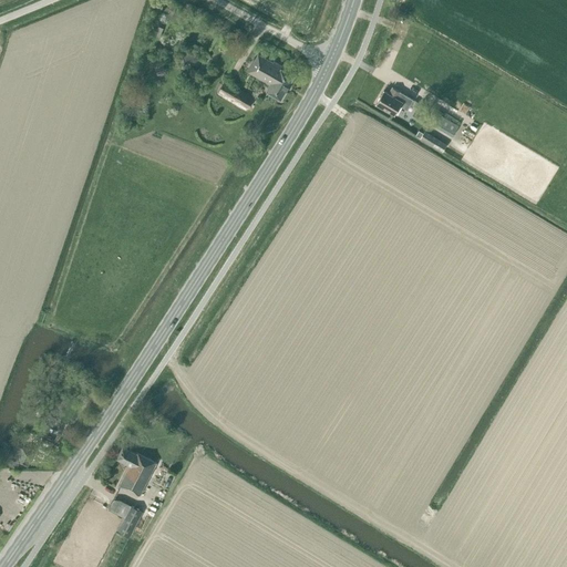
[(272,61),(257,53),(254,60),(251,60),(246,71),(269,84),(265,90),(267,91),(267,92),(280,100),(294,75),(281,68),(282,65),(272,60),(272,61)]
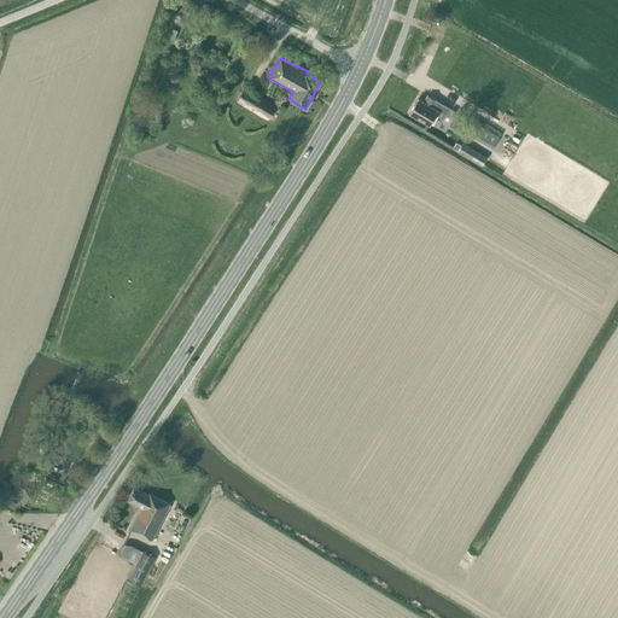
[(172,82),(180,79),(176,66),(167,70),(172,82)]
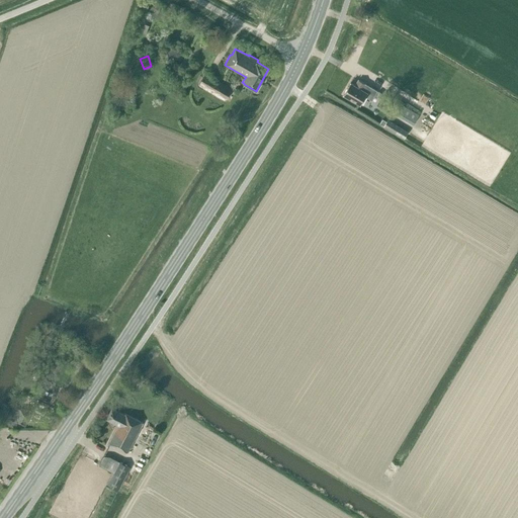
[(225,99),(231,89),(204,74),(198,84),(225,99)]
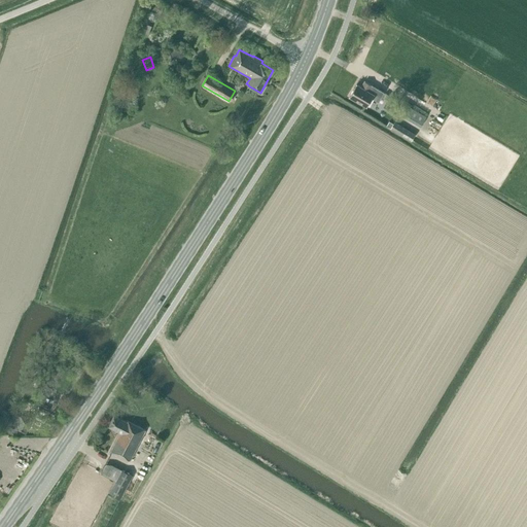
[(376,88),(371,85),(371,84),(363,80),(360,86),(355,83),(349,96),(365,106),(371,98),(378,102),(383,92),(376,88)]
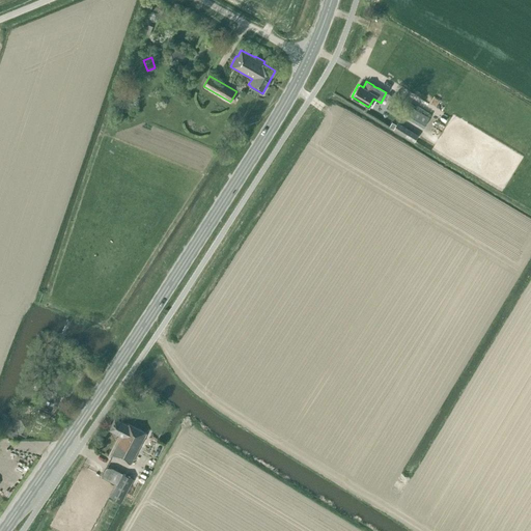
[(412,120),(418,110),(411,106),(404,116),(412,120)]
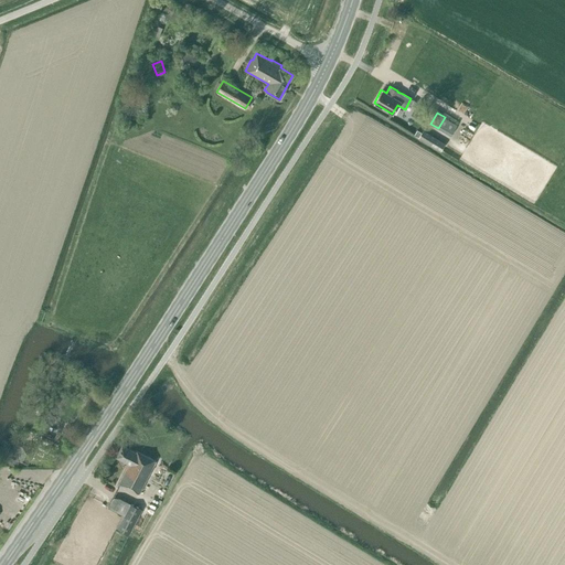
[(440,150),(445,144),(423,129),(418,137),(440,150)]
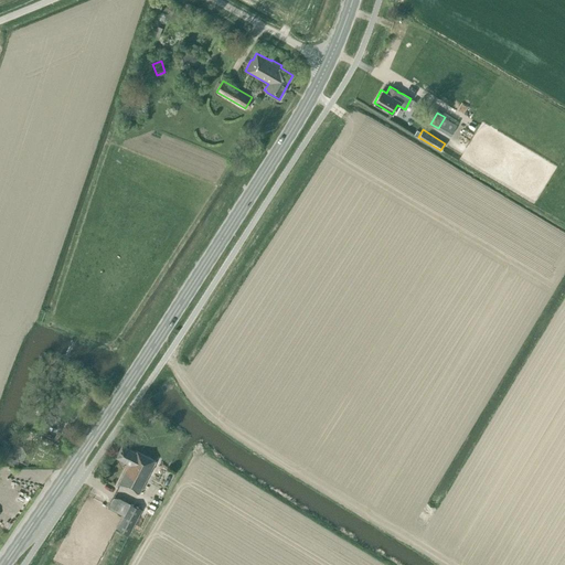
[(33,433),(39,419),(28,416),(22,428),(33,433)]
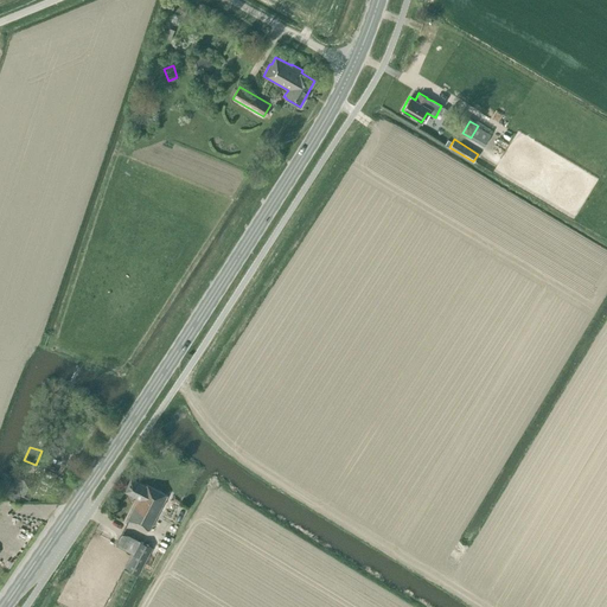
[(145,485),(131,478),(123,491),(138,498),(127,519),(148,530),(167,494),(146,484),(145,485)]
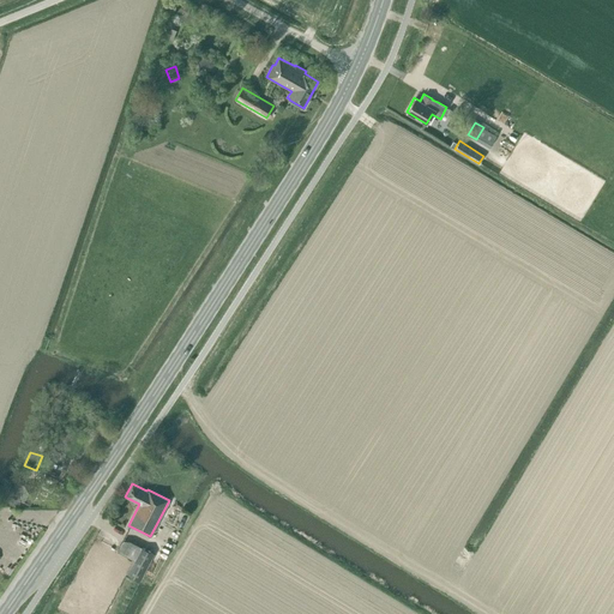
[(131,541),(124,554),(133,559),(139,548),(140,546),(131,541)]
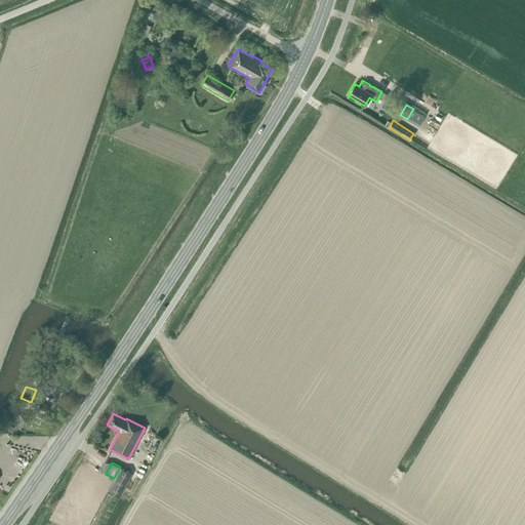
[(120,496),(132,474),(120,467),(119,469),(114,478),(108,490),(120,496)]
